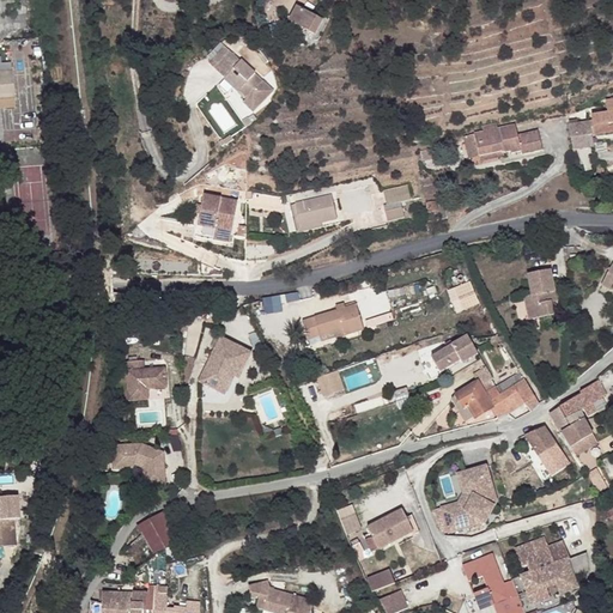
[(321,20),(297,8),(290,22),(314,34),(321,20)]
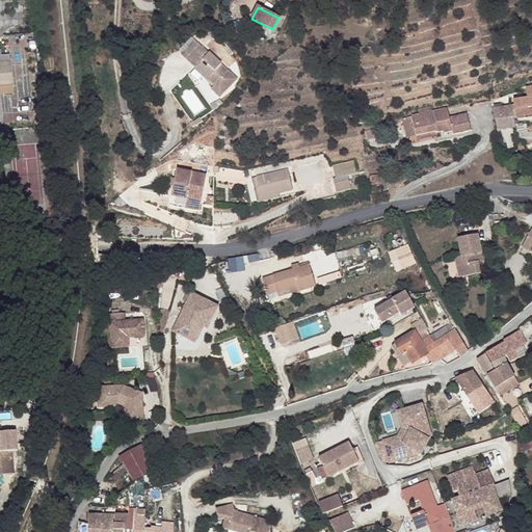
[(194,41),(184,52),(186,60),(200,45),(194,41)]
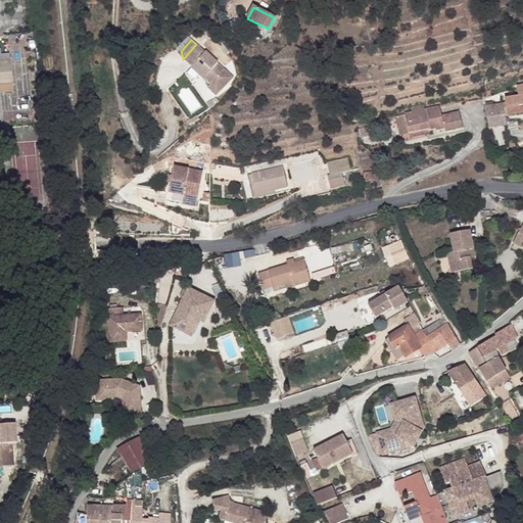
[(233,78),(196,44),(183,59),(210,84),(207,88),(216,96),(233,78)]
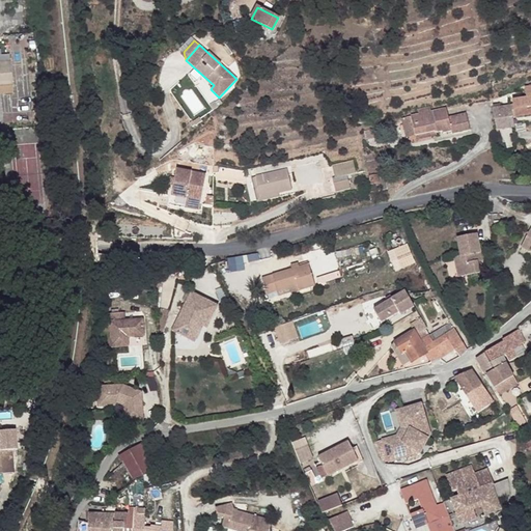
[(10,61),(0,61),(0,85),(4,86),(11,77),(10,61)]
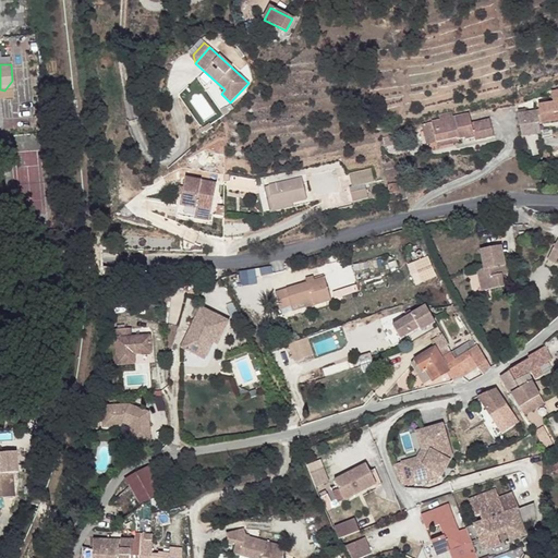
[(557,98),(557,99),(557,101),(553,102),(538,105),(538,111),(518,113),(522,136),(536,135),(534,124),(538,123),(557,120),(557,98)]
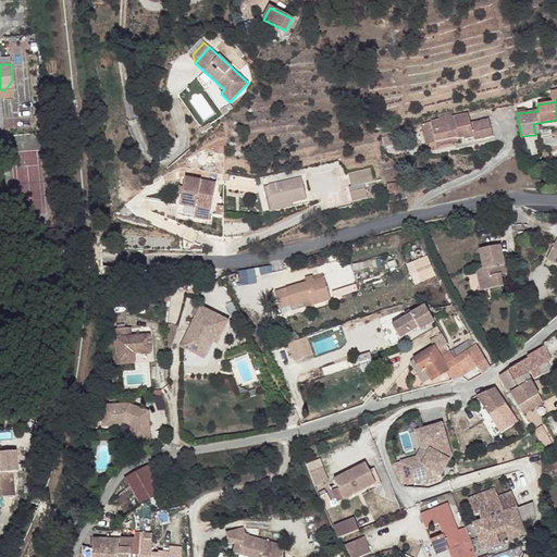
[(470,123),(468,113),(453,116),(452,112),(438,115),(440,120),(431,122),(435,143),(456,138),(457,139),(463,138),(465,140),(473,138),(474,141),(493,136),(489,119),(470,123)]
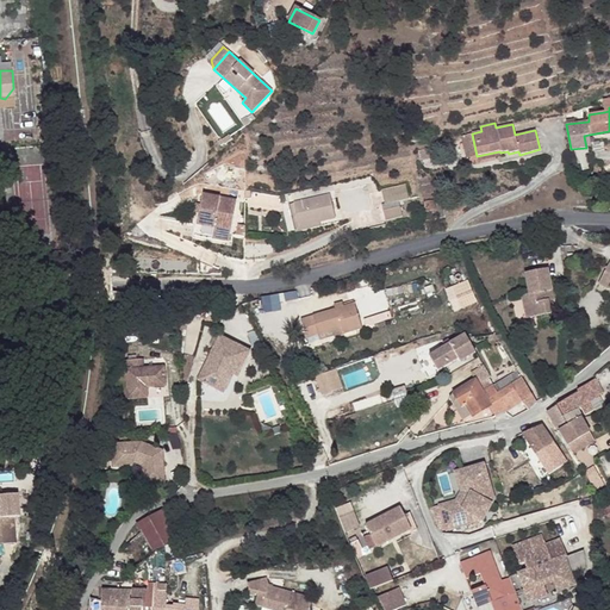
[(472,134),(461,136),(467,159),(477,156),(472,134)]
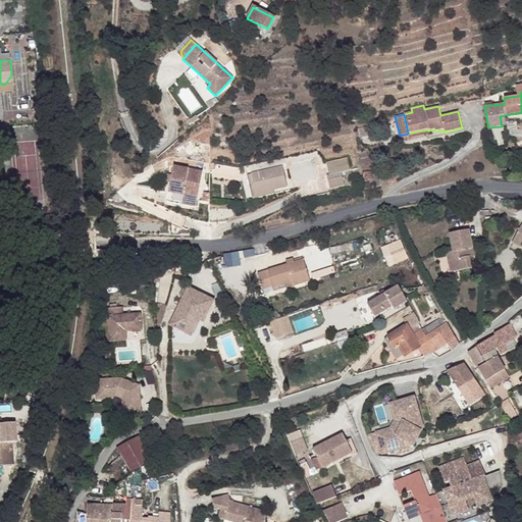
[(196,115),(187,122),(189,125),(192,123),(193,123),(199,119),(196,115)]
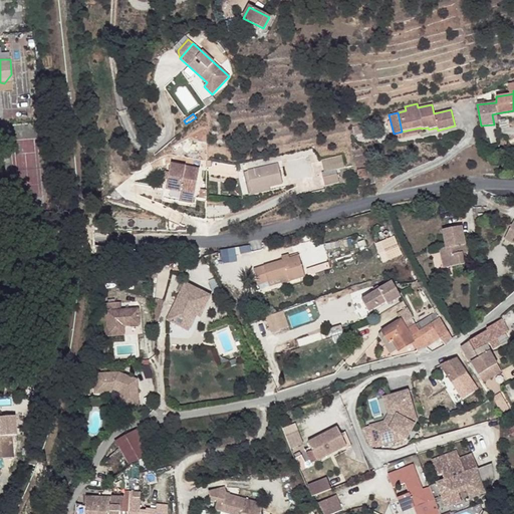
[(365,124),(352,127),(354,135),(366,133),(365,124)]
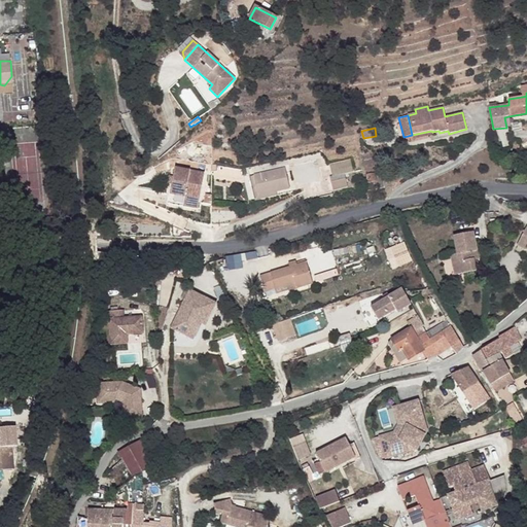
[(412,135),(413,139),(432,135),(431,131),(412,135)]
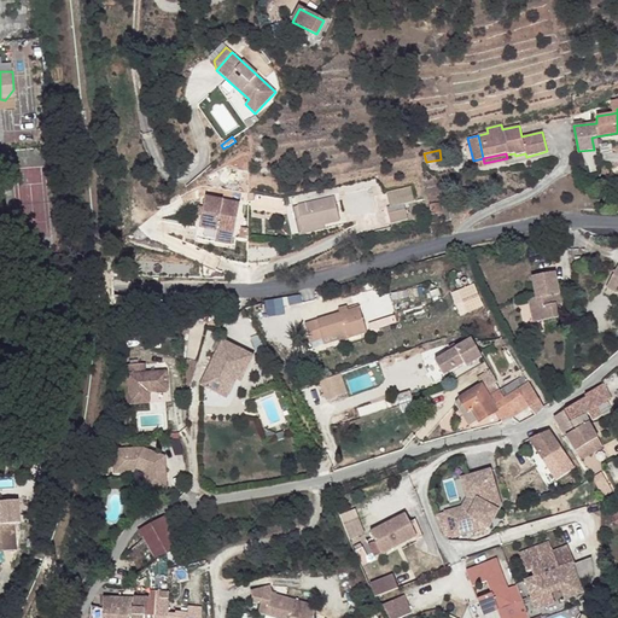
[(334,197),(297,205),(298,207),(303,229),(320,226),(339,221),(334,197)]
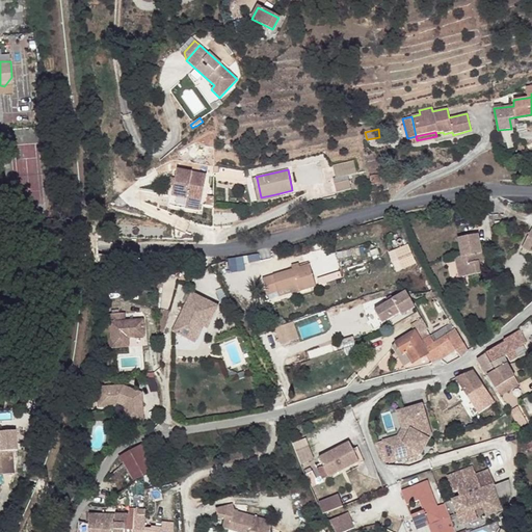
[(205,180),(176,174),(167,209),(196,216),(205,180)]
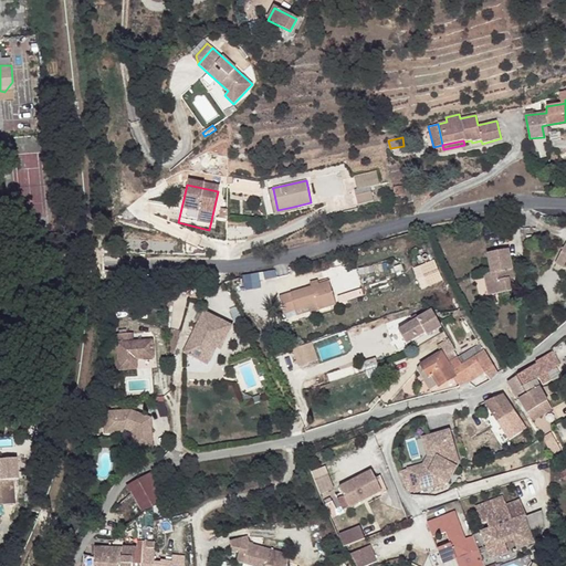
[(369,186),(354,190),(357,205),(374,201),(369,186)]
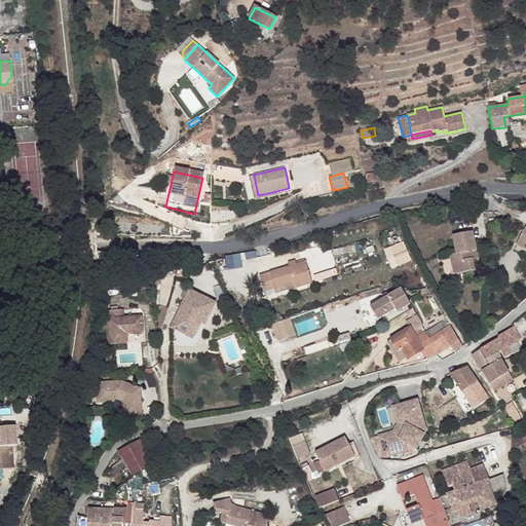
[(375,181),(374,173),(366,175),(368,182),(375,181)]
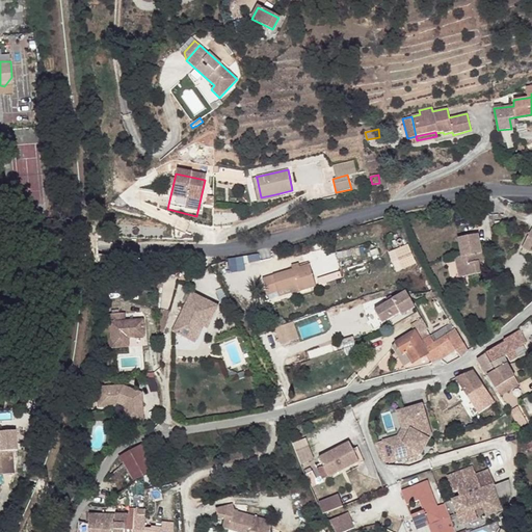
[(261,197),(257,178),(253,179),(258,203),(276,198),(275,194),(261,197)]
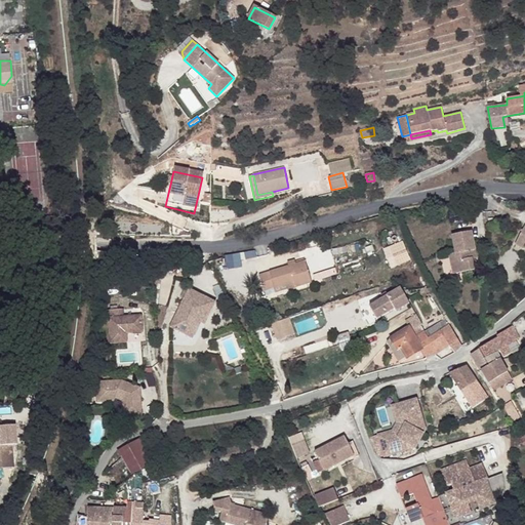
[(524,226),(515,244),(524,249),(524,226)]
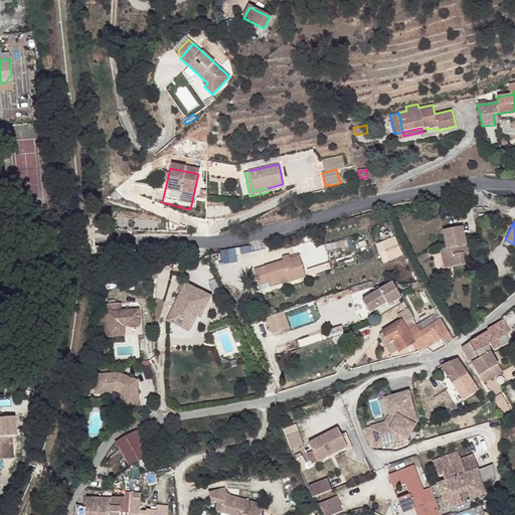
[(462,227),(444,231),(447,249),(448,256),(443,258),(445,269),(451,269),(465,266),(463,254),(462,246),(466,245),(462,227)]
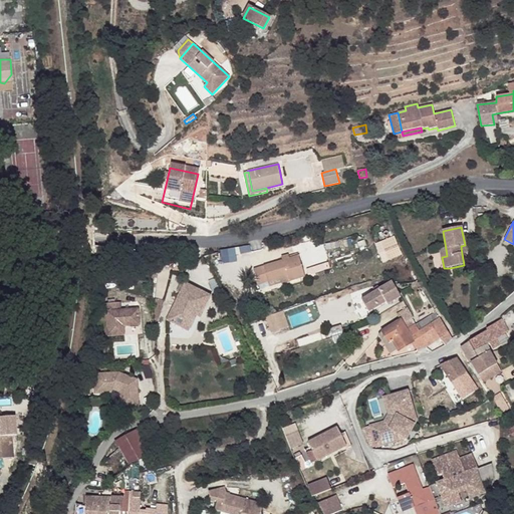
[(394,237),(381,242),(390,260),(402,254),(394,237)]
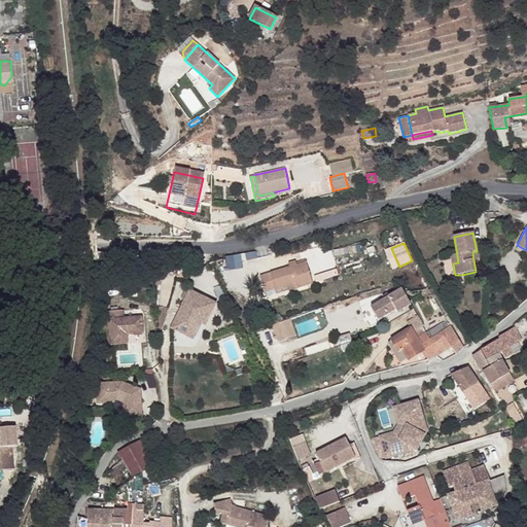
[(244,254),(227,256),(229,270),(245,268),(244,254)]
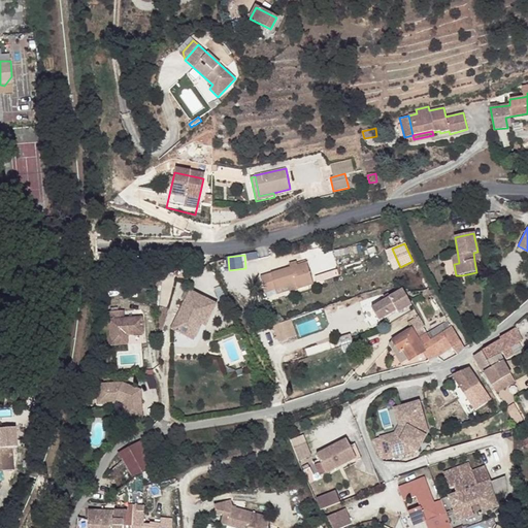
[(307,263),(297,266),(291,268),(261,277),(265,293),(275,290),(296,283),(298,289),(314,284),(307,263)]
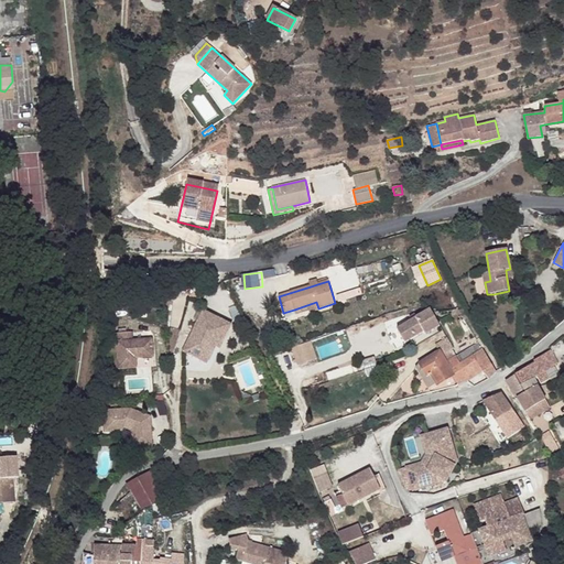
[(316,302),(294,310),(296,314),(308,310),(310,312),(318,308),(316,302)]
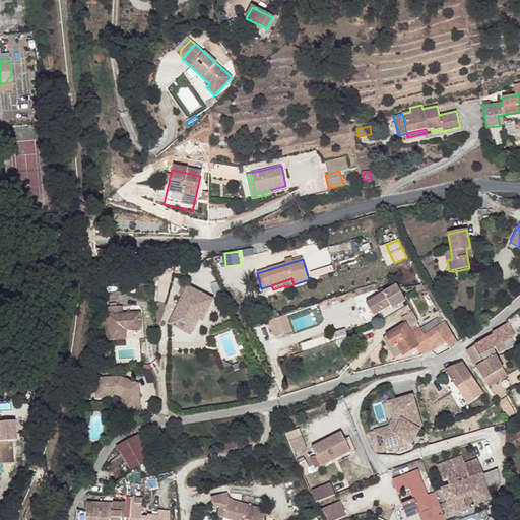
[(405,301),(397,285),(366,304),(374,317),(390,307),(392,309),(405,301)]
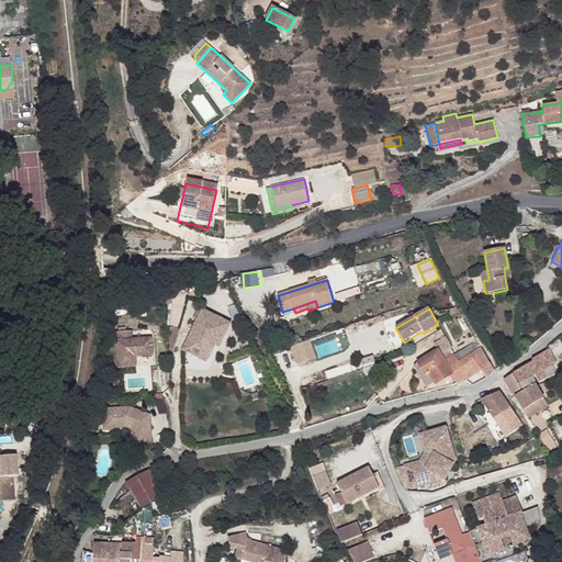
[(231,323),(201,310),(181,351),(200,359),(211,337),(221,341),(231,323)]
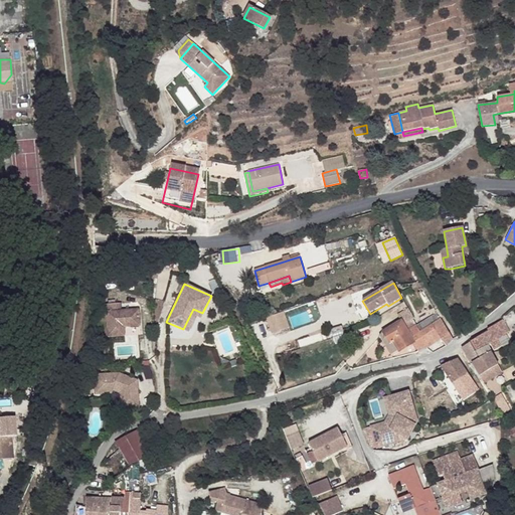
[(139,309),(122,311),(121,303),(106,304),(109,337),(125,336),(125,327),(140,326),(139,309)]
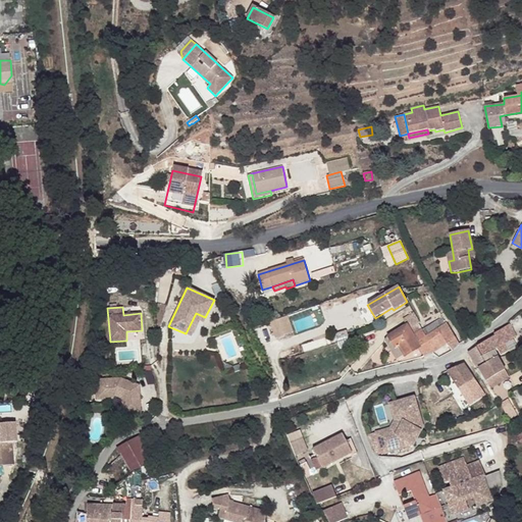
[(205,317),(196,313),(186,333),(191,336),(199,320),(203,322),(205,317)]
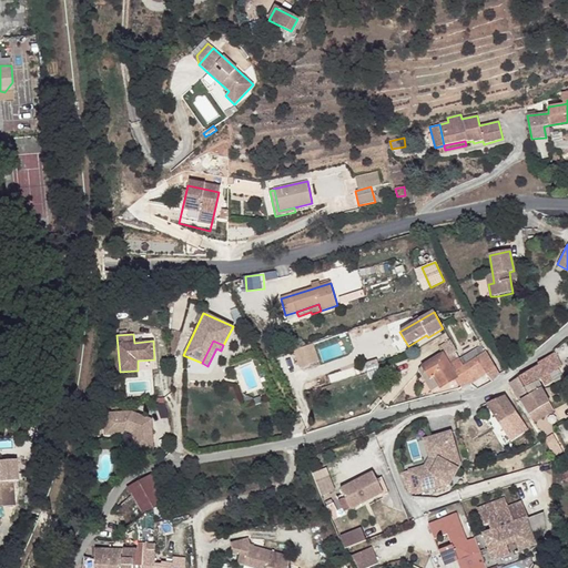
[(457,351),(450,341),(438,347),(443,354),(445,358),(457,351)]
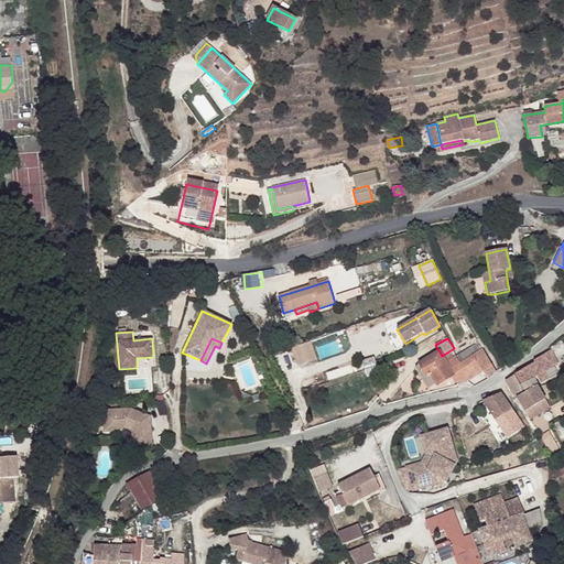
[(483,350),(479,344),(446,364),(453,376),(457,384),(466,379),(461,371),(477,364),(481,371),(483,372),(488,379),(496,371),(483,350)]
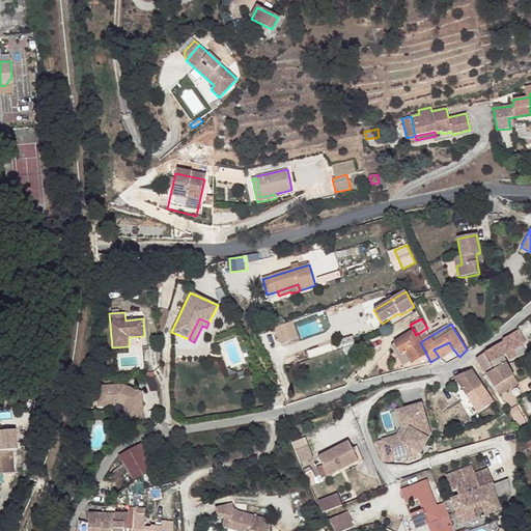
[(276,332),(280,344),(298,338),(294,326),(276,332)]
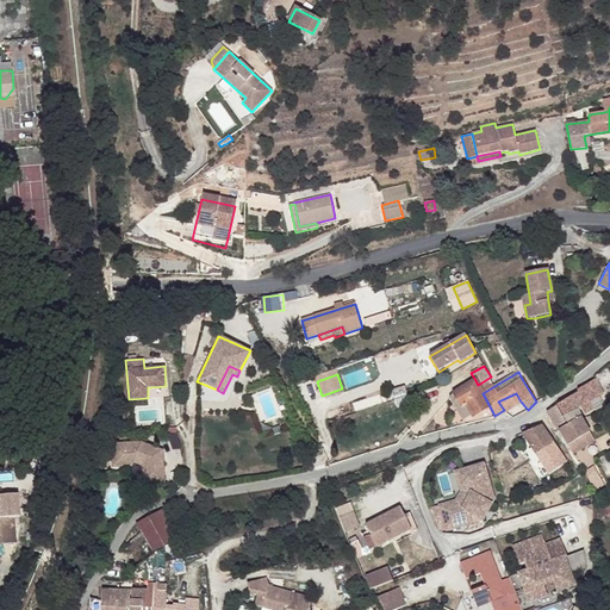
[(604,392),(595,379),(593,380),(577,391),(578,392),(558,406),(565,417),(577,410),(582,409),(585,416),(595,410),(590,403),(599,397),(598,396),(604,392)]
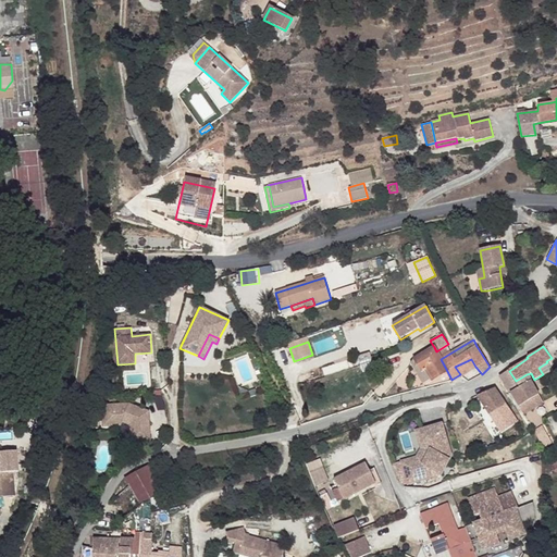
[(441,359),(436,351),(434,347),(415,360),(410,364),(423,384),(431,380),(432,381),(447,371),(441,359)]
